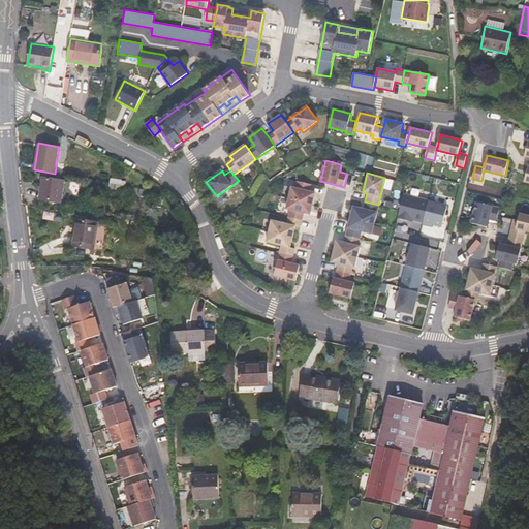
[(65,181),(42,178),(39,199),(62,204),(65,181)]
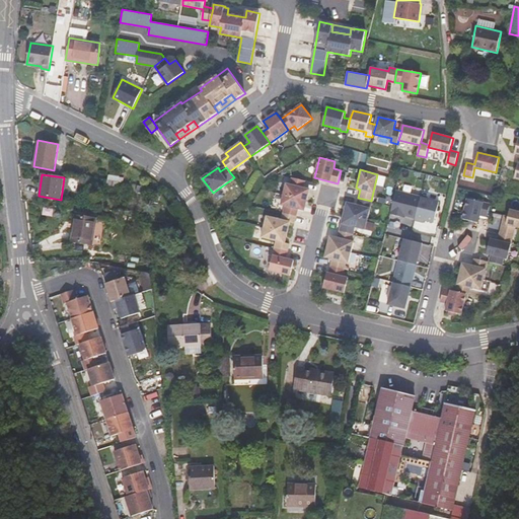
[(287,183),(284,194),(307,200),(309,190),(303,188),(305,180),(292,177),(291,184),(287,183)]
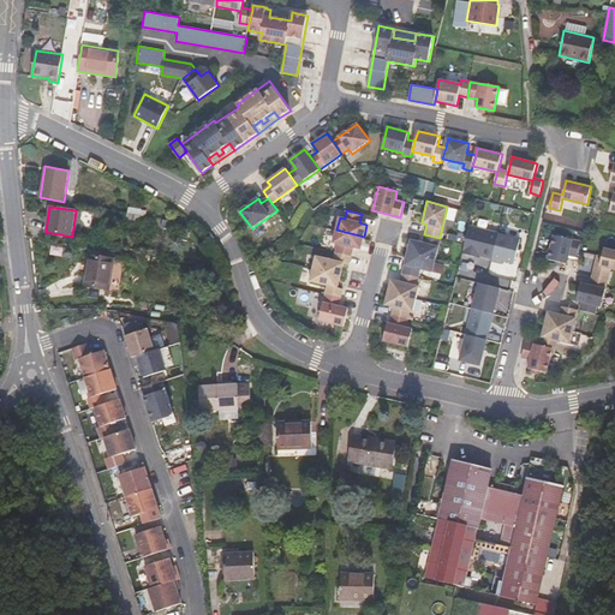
[(139,225),(141,215),(129,213),(126,222),(139,225)]
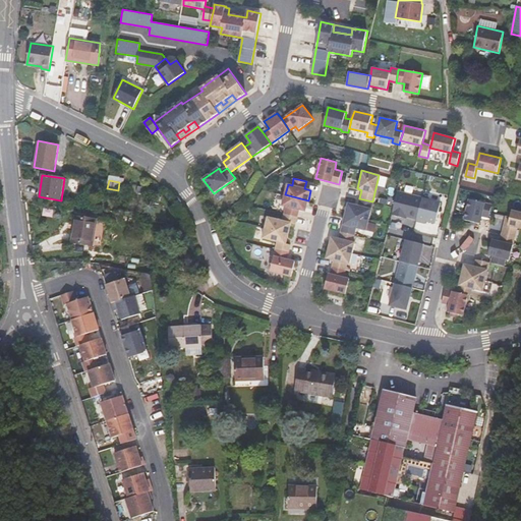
[(398,191),(392,215),(401,217),(402,215),(407,217),(415,219),(420,196),(398,191)]
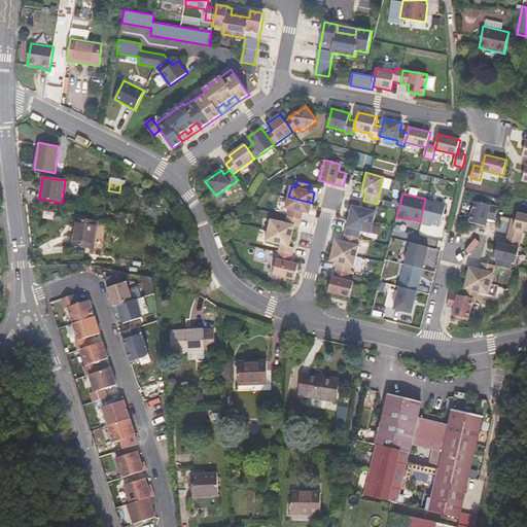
[(309,213),(312,203),(288,197),(285,208),(290,209),(288,216),(302,219),(303,212),(309,213)]
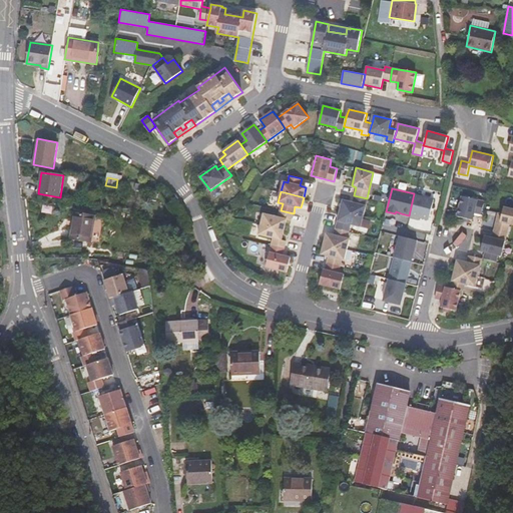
[(434,198),(414,193),(409,215),(409,217),(419,219),(420,217),(429,219),(434,198)]
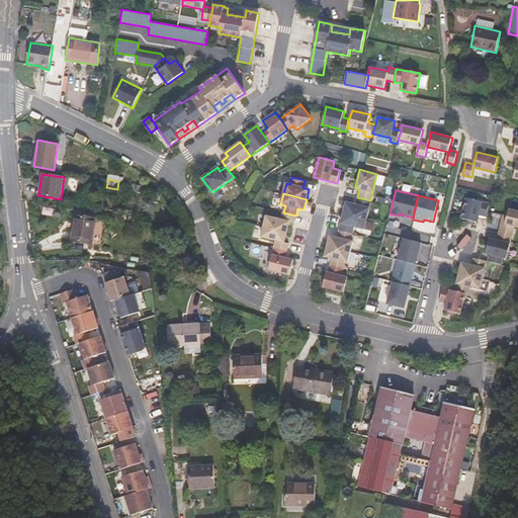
[(343,212),(366,219),(370,200),(357,197),(356,204),(346,201),(343,212)]
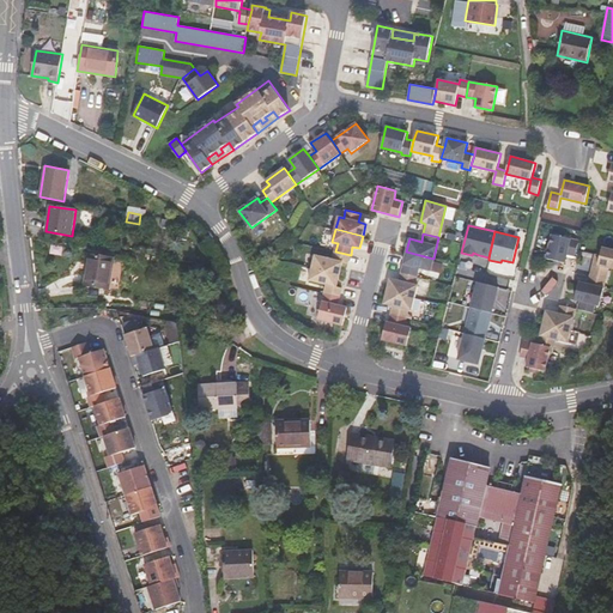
[(580,241),(552,235),(546,259),(565,263),(568,254),(576,256),(580,241)]
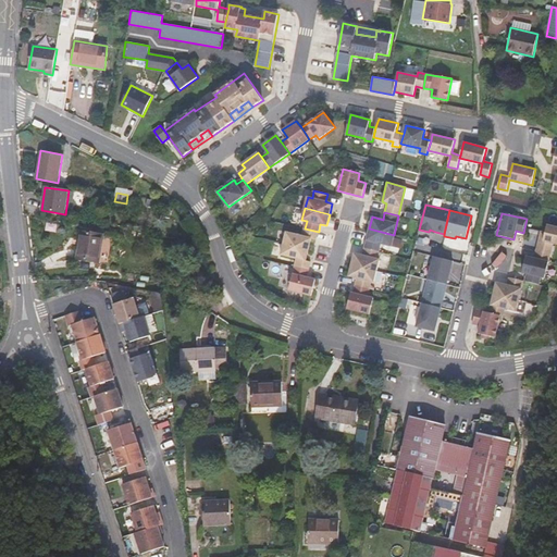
[(556,226),(551,225),(547,242),(556,244),(556,226)]
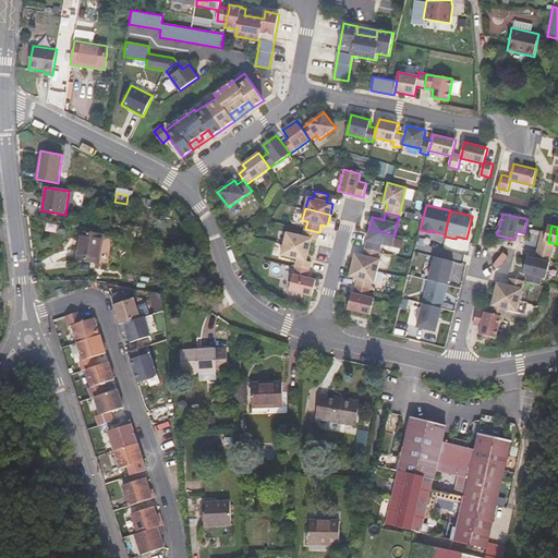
[(317,240),(319,232),(305,229),(303,237),(288,232),(284,244),(310,250),(313,239),(317,240)]
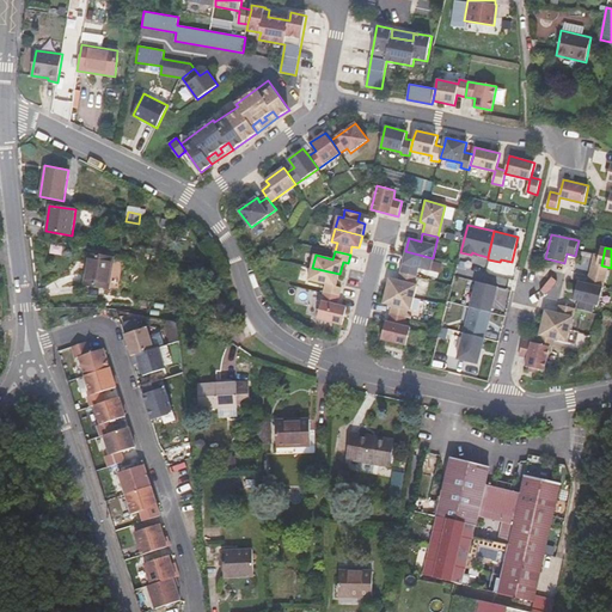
[(401,271),(416,276),(418,268),(430,270),(433,258),(405,251),(401,271)]
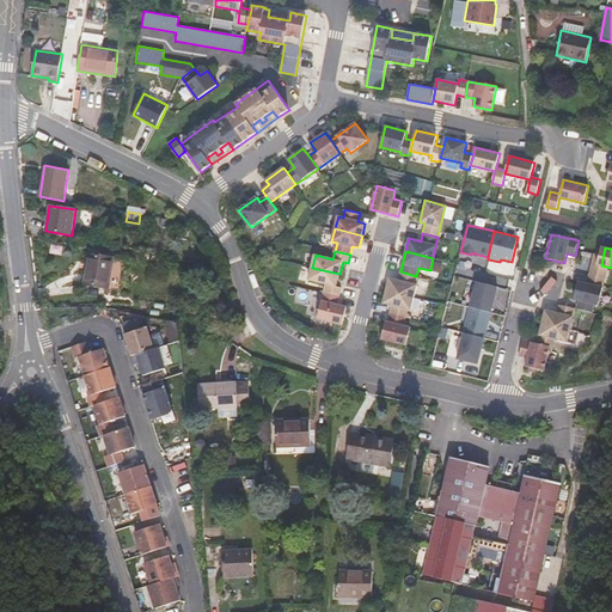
[(110,288),(114,257),(89,254),(84,285),(110,288)]
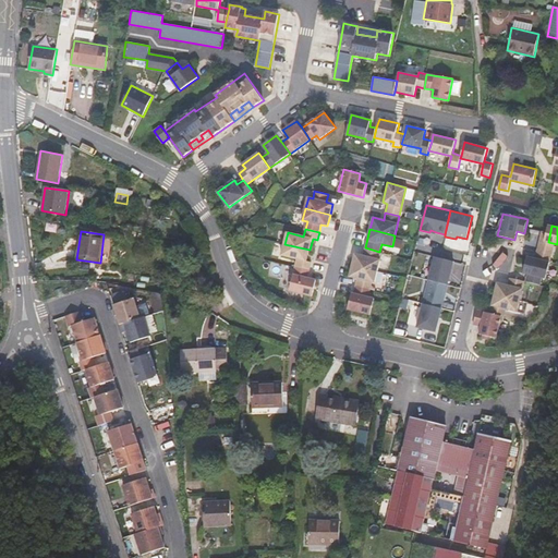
[(395,235),(392,245),(400,247),(402,237),(395,235)]
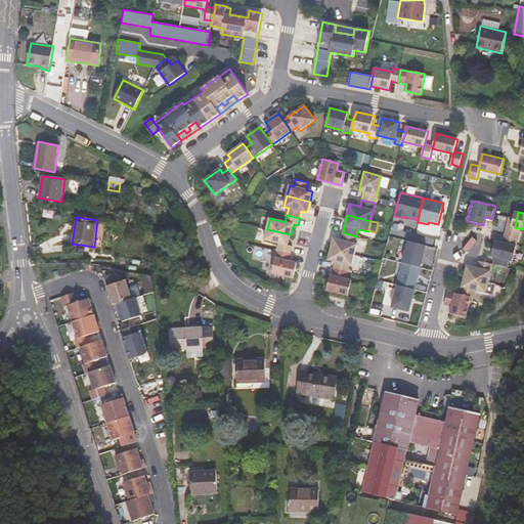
[(289,245),(291,234),(267,229),(264,239),(279,244),(277,251),(291,254),(293,246),(289,245)]
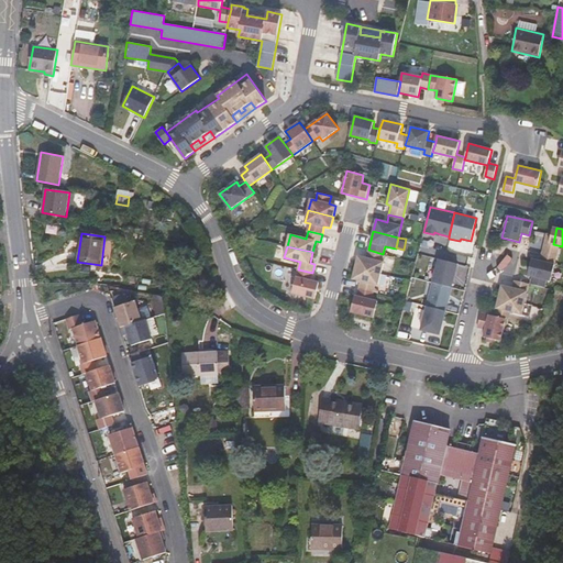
[(356,267),(382,274),(384,262),(382,261),(383,254),(368,250),(367,257),(359,256),(356,267)]
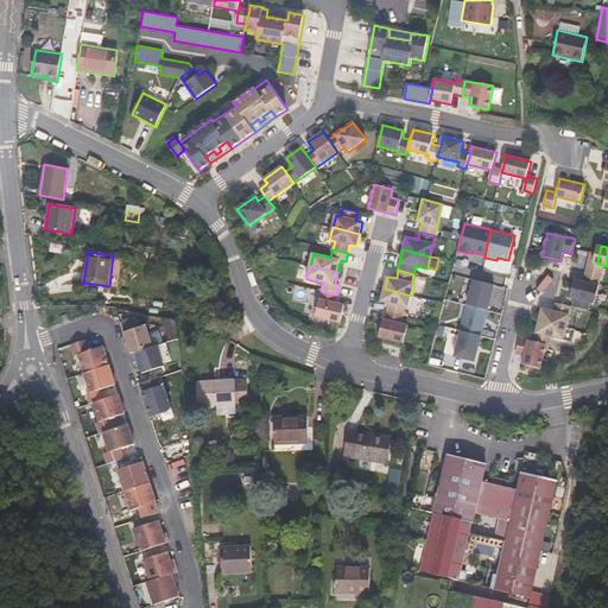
[(601,277),(586,273),(584,282),(600,285),(601,277)]
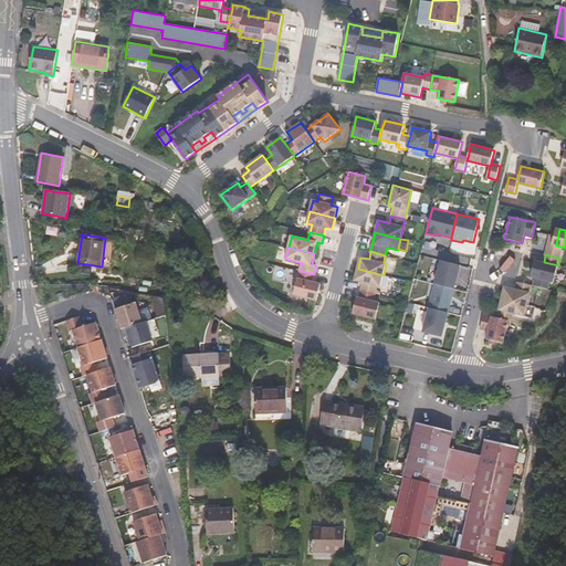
[(441,260),(436,284),(454,289),(460,264),(441,260)]
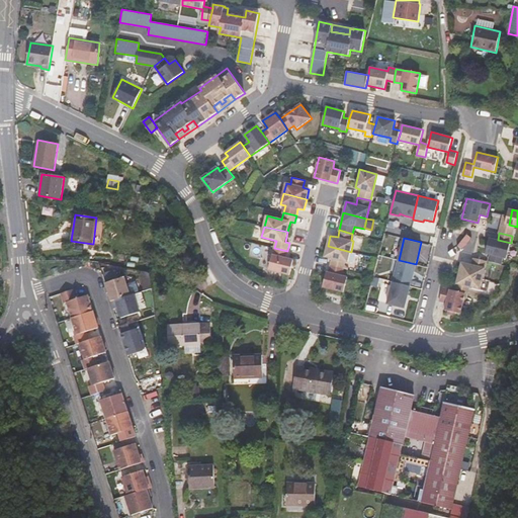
[(507,258),(511,243),(498,240),(490,238),(486,253),(491,254),(489,261),(502,264),(504,257),(507,258)]
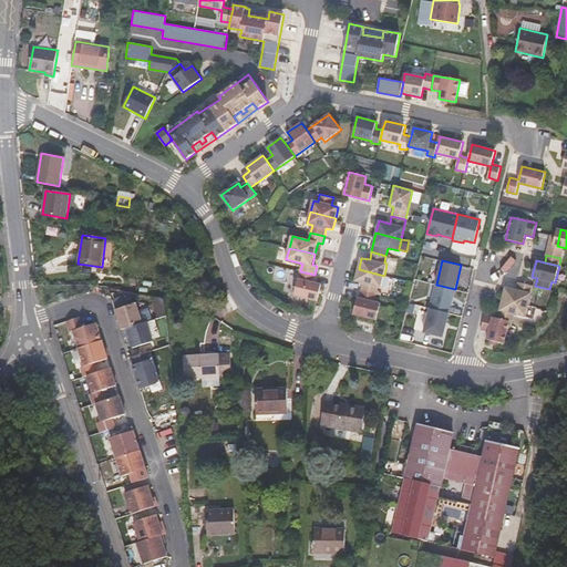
[(362,290),(377,295),(379,286),(381,287),(384,276),(359,269),(356,280),(364,282),(362,290)]
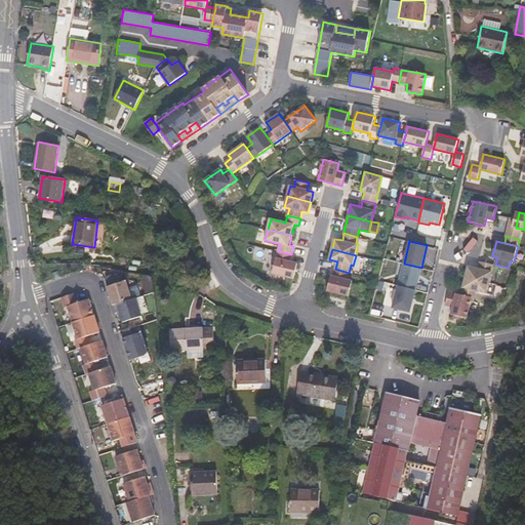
[(290,261),(291,254),(278,251),(273,273),(294,279),(298,264),(290,261)]
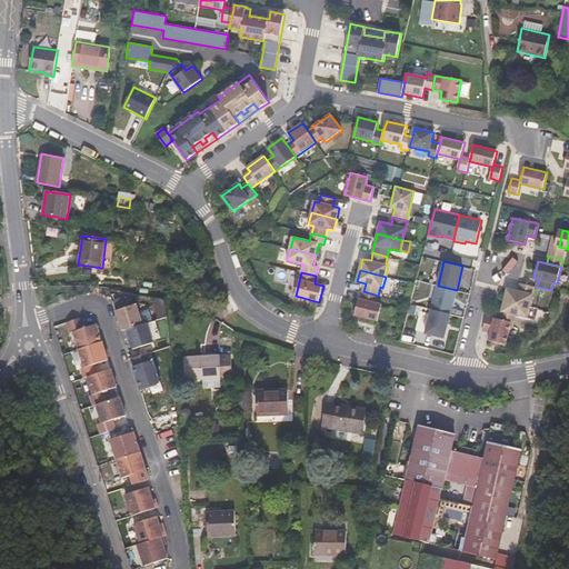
[(530,306),(535,287),(521,283),(519,291),(508,288),(505,300),(530,306)]
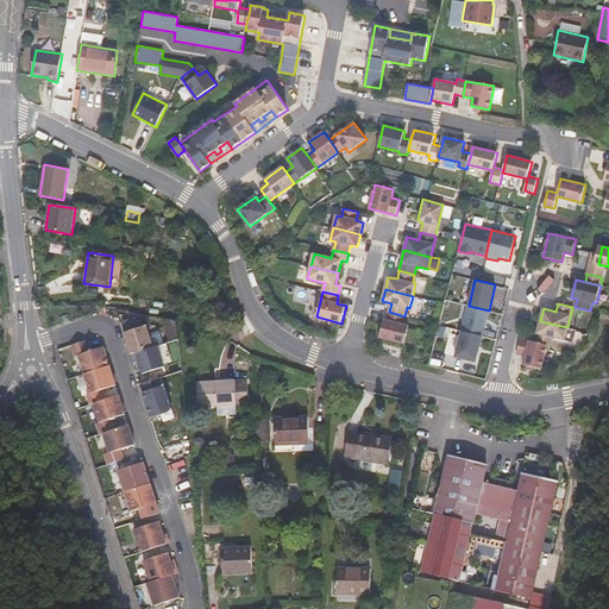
[(489,311),(469,306),(462,331),(483,337),(489,311)]
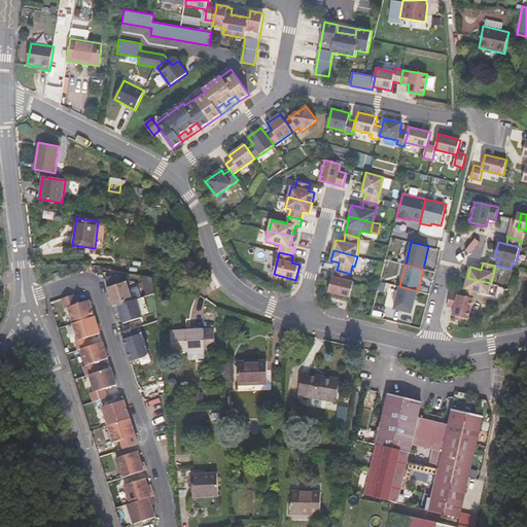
[(332,277),(328,292),(350,297),(354,282),(348,281),(350,274),(337,270),(335,277),(332,277)]
